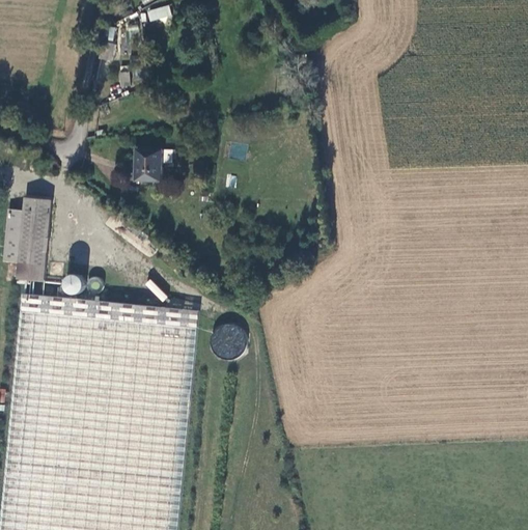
[(148,20),(169,15),(167,8),(146,15),(148,20)]
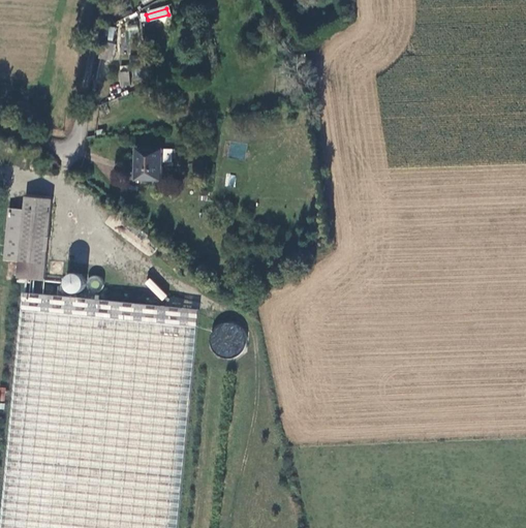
[(114,29),(104,29),(98,59),(110,61),(113,43),(111,43),(114,29)]
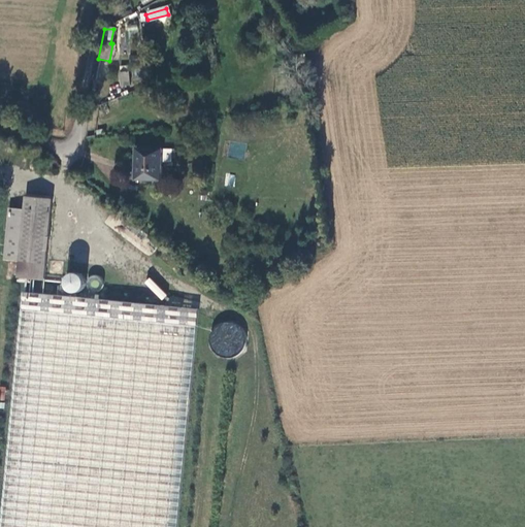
[(126,67),(118,68),(119,87),(127,87),(126,67)]
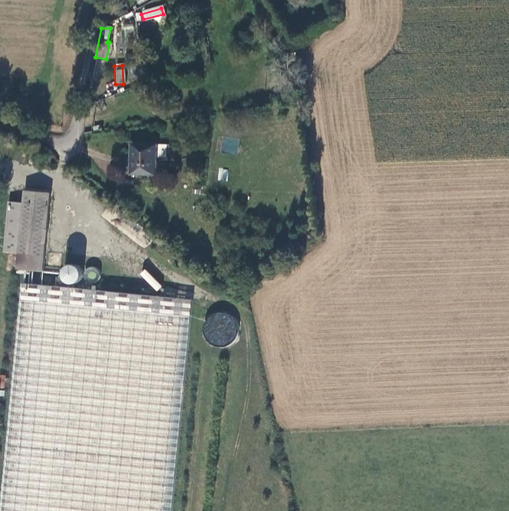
[(129,143),(128,177),(154,177),(155,144),(129,143)]
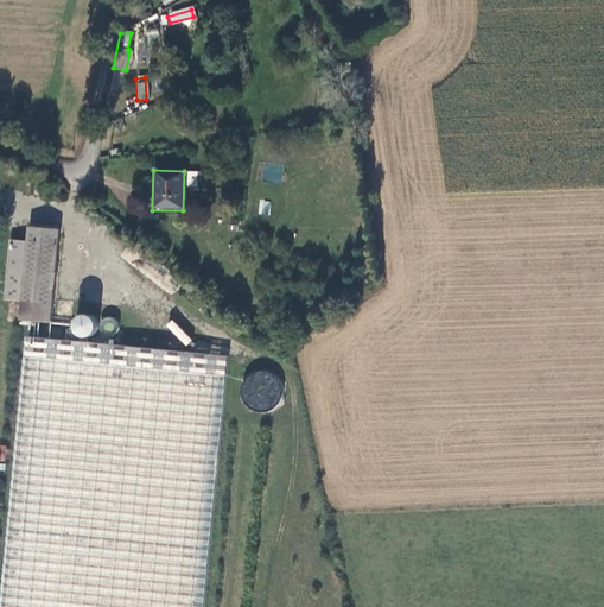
[(256,201),(255,215),(266,216),(267,202),(256,201)]
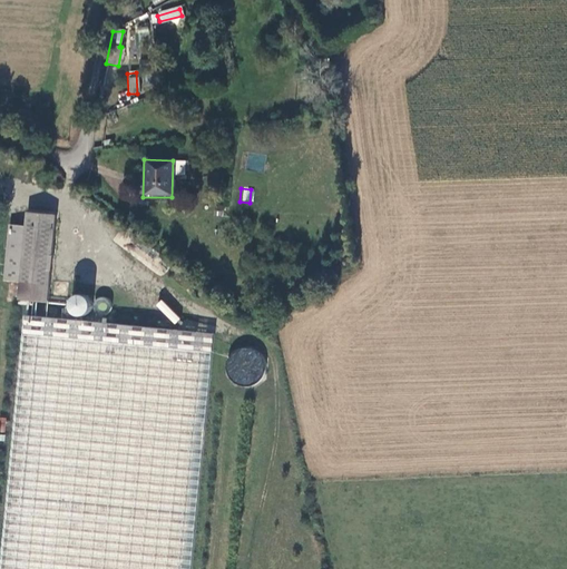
[(46,303),(55,214),(25,212),(23,226),(8,225),(2,282),(17,283),(16,300),(46,303)]
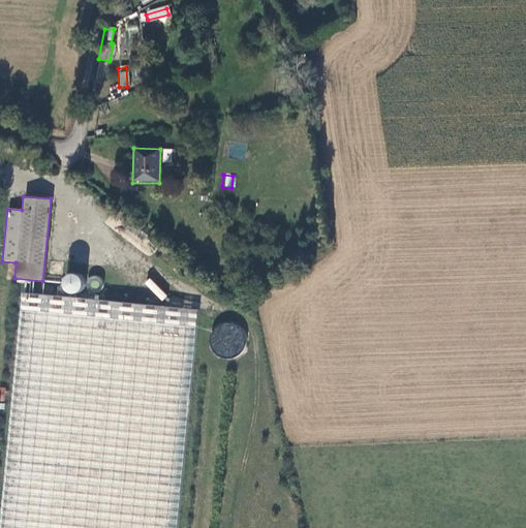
[(54,273),(56,273),(57,272),(58,271),(58,269),(58,268),(57,266),(56,265),(55,264),(54,264),(52,264),(51,265),(50,266),(49,267),(49,269),(49,270),(50,272),(51,273),(53,273),(54,273)]
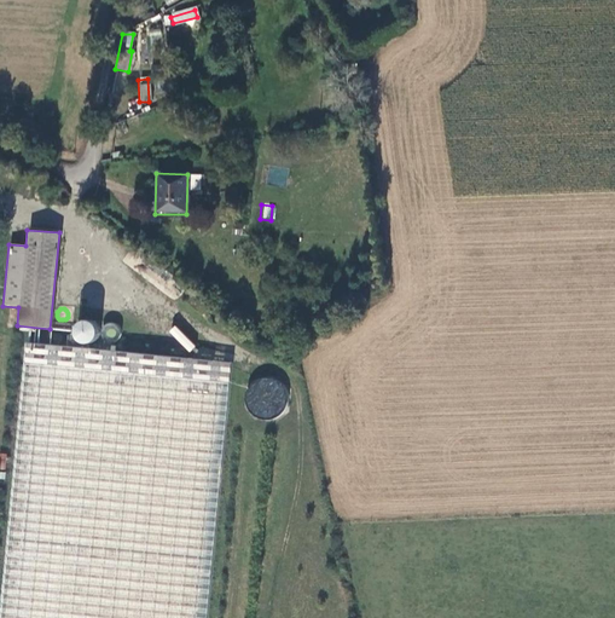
[(88,342),(92,341),(96,339),(97,335),(98,331),(98,328),(96,324),(93,322),(90,319),(86,319),(82,319),(79,322),(76,324),(75,328),(74,333),(75,336),(77,339),(81,341),(85,342),(88,342)]
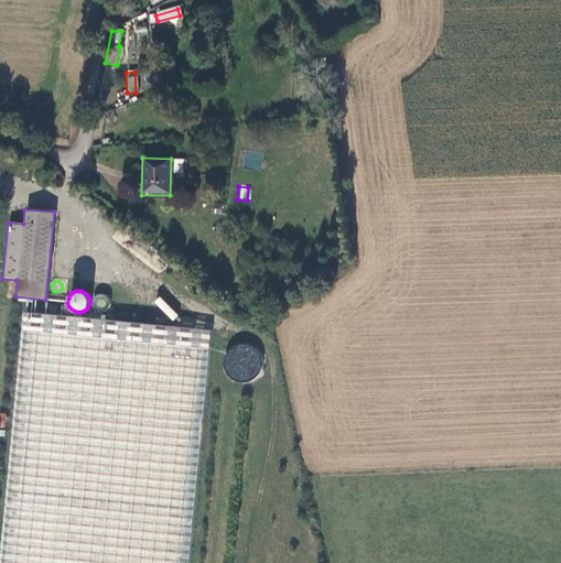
[(101,312),(104,311),(106,310),(108,306),(108,304),(108,301),(107,299),(105,296),(103,295),(100,294),(97,294),(94,296),(92,299),(90,301),(90,304),(92,307),(93,310),(96,312),(98,312),(101,312)]
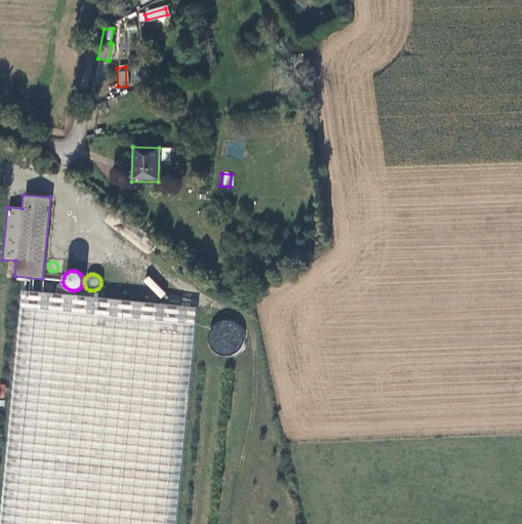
[(145,277),(139,282),(157,299),(162,294),(145,277)]
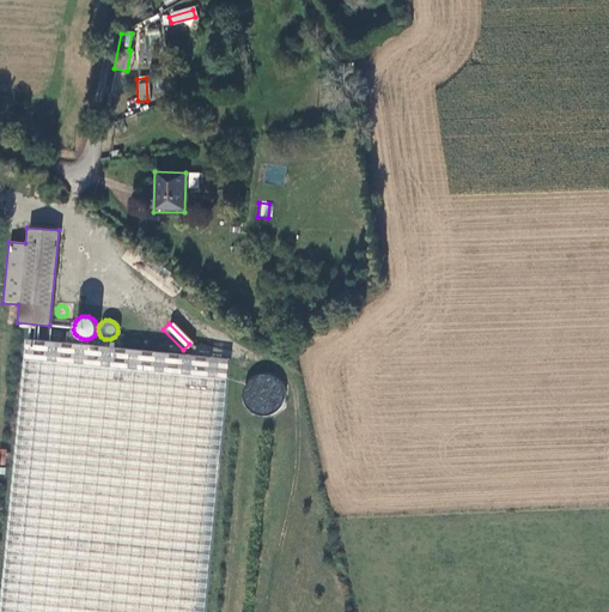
[(203,611),(229,358),(25,339),(0,588),(0,611),(203,611)]
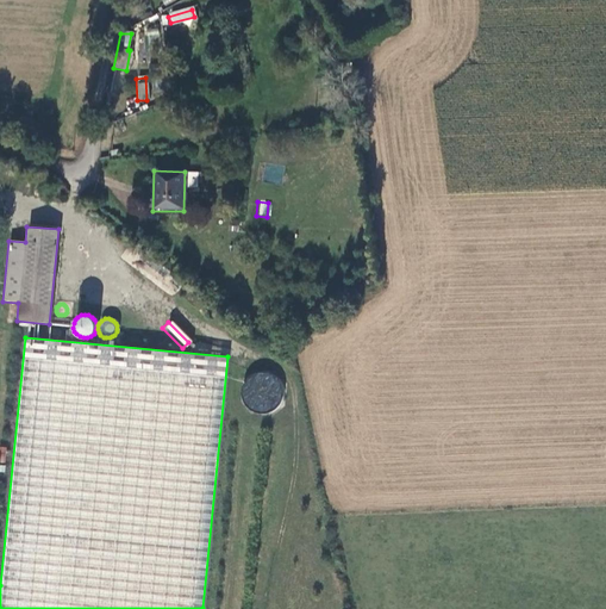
[(267,414),(274,410),(279,405),(281,398),(282,391),(280,384),(276,378),(270,374),(263,372),(256,373),(250,376),(245,380),(242,385),(241,392),(241,398),(244,404),(248,409),(254,412),(260,414),(267,414)]
